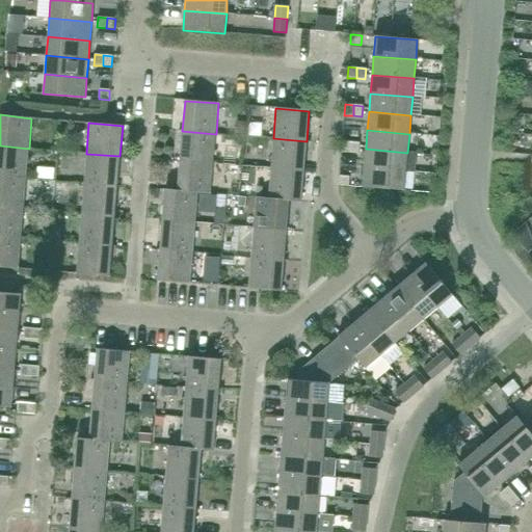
[(213,164),(216,134),(182,131),(180,161),(213,164)]
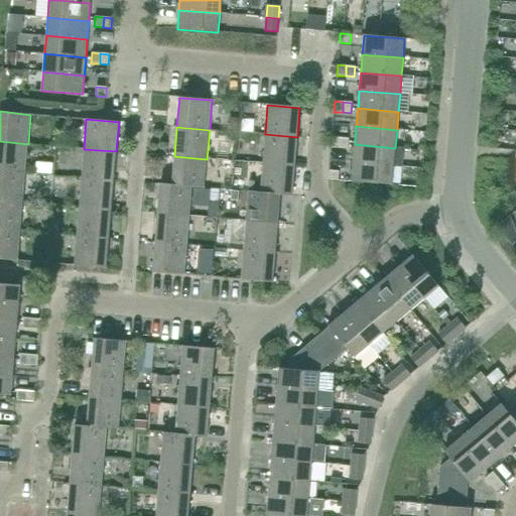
[(294,166),(297,137),(265,134),(262,163),(294,166)]
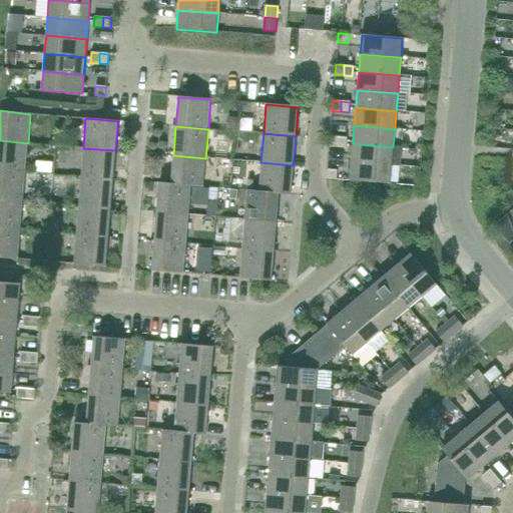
[(338,147),(338,137),(330,136),(329,146),(338,147)]
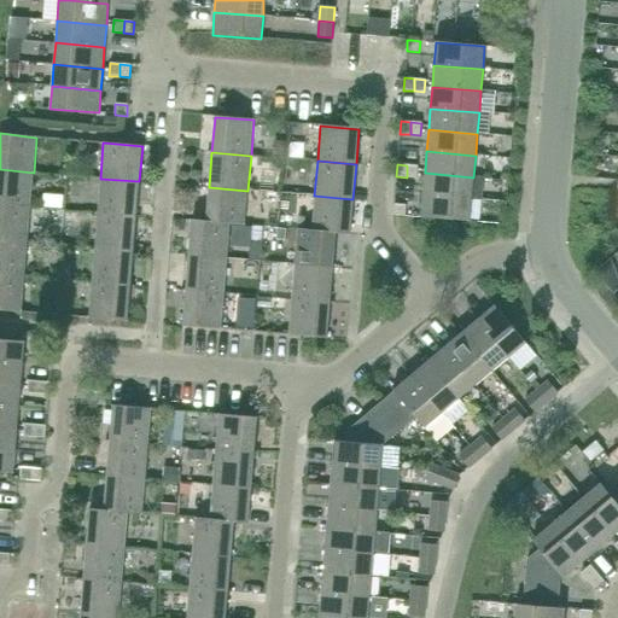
[(417,179),(418,167),(407,165),(407,178),(417,179)]
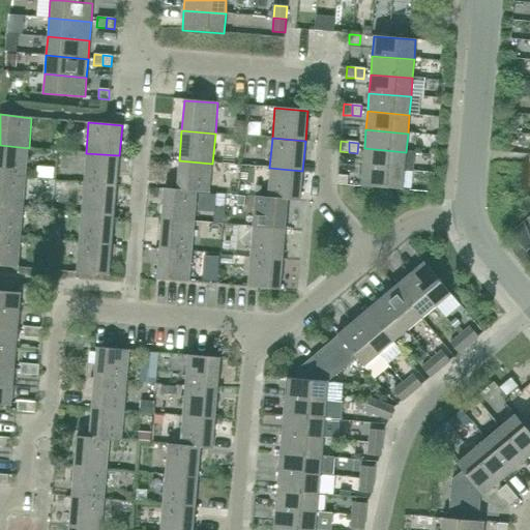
[(0,175),(26,178),(29,148),(0,145),(0,175)]
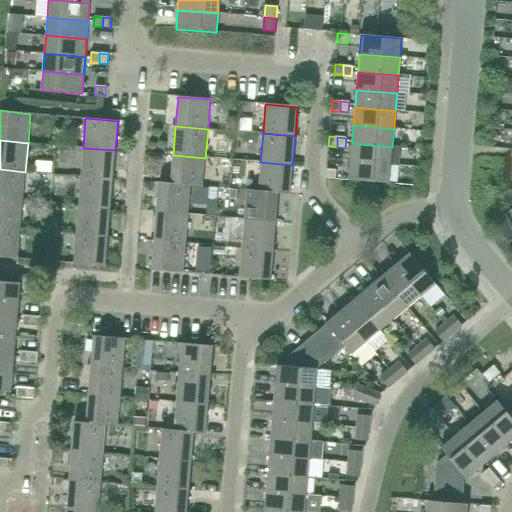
[(391,165),(392,147),(352,143),(350,161),(391,165)]
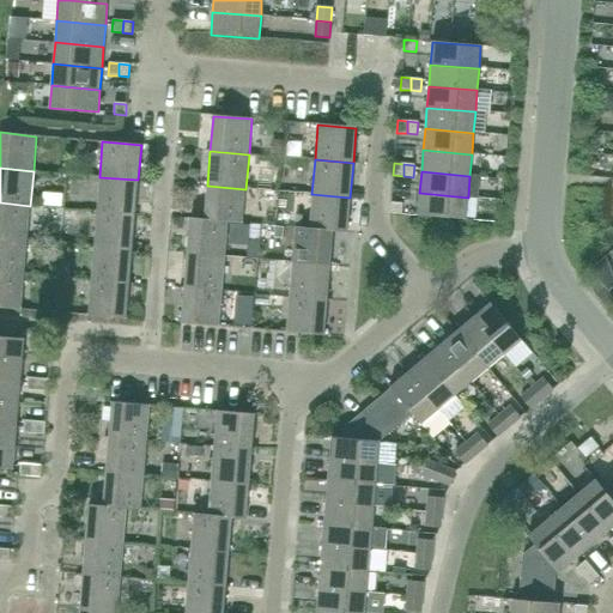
[(135,214),(138,180),(99,177),(96,212),(135,214)]
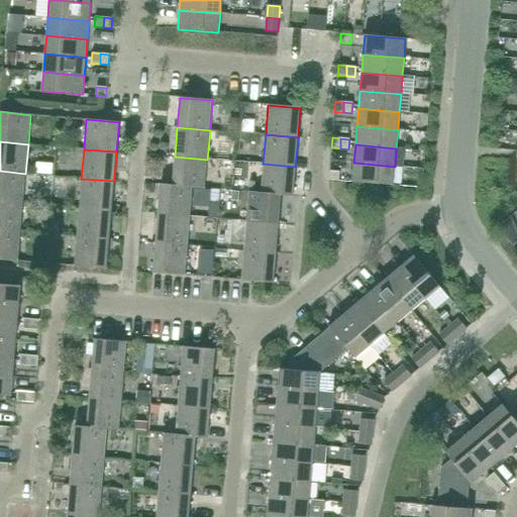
[(205,189),(207,160),(175,157),(172,186),(193,187),(193,188),(205,189)]
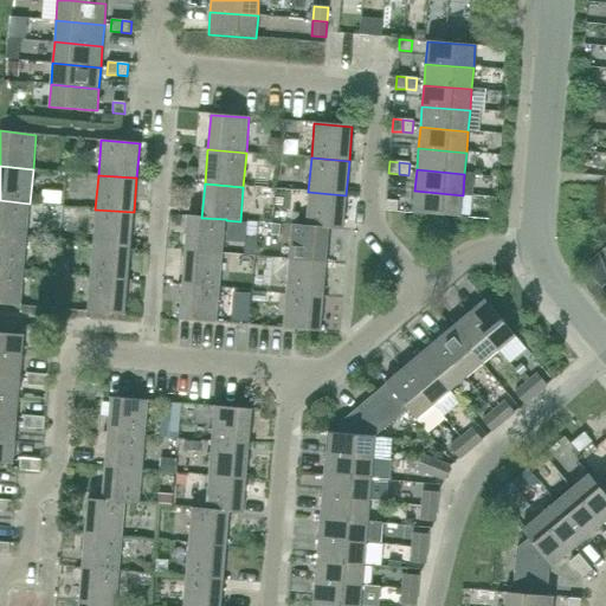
[(461,217),(463,195),(414,191),(412,213),(461,217)]
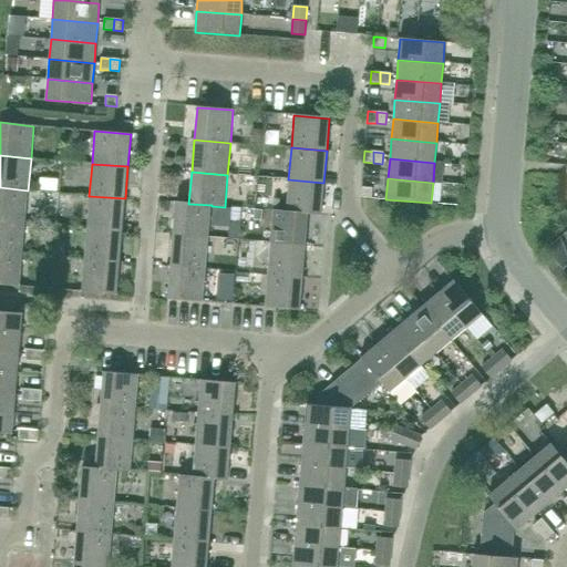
[(321,215),(323,183),(288,179),(286,212),(308,214),(321,215)]
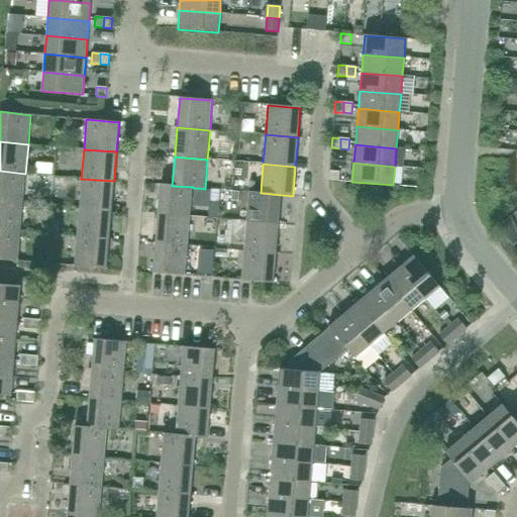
[(0,200),(23,203),(25,174),(0,171),(0,200)]
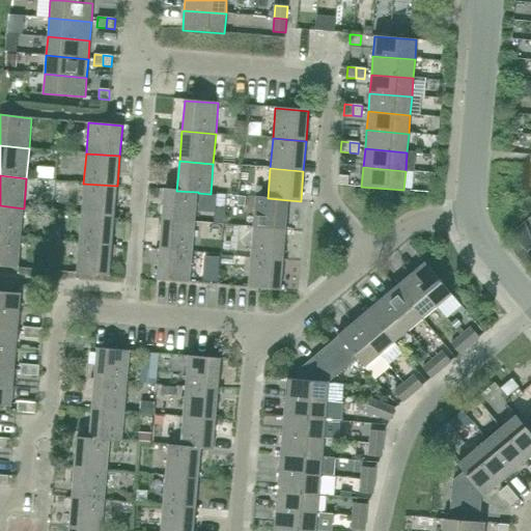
[(347,186),(348,176),(338,175),(337,185),(347,186)]
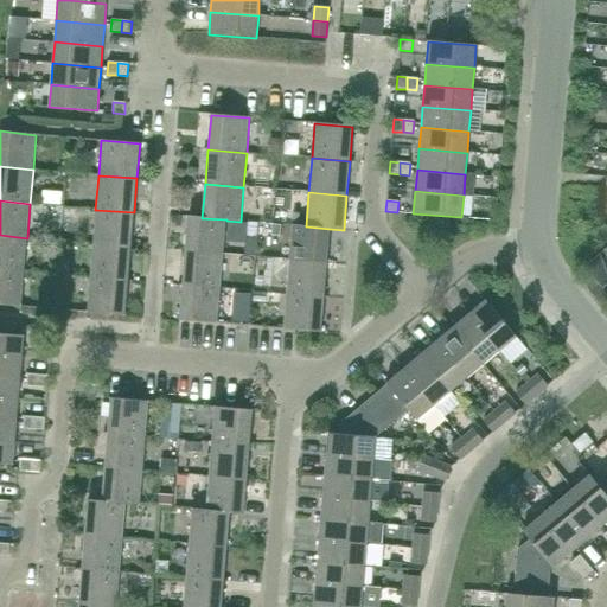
[(131,247),(134,212),(95,210),(93,243),(131,247)]
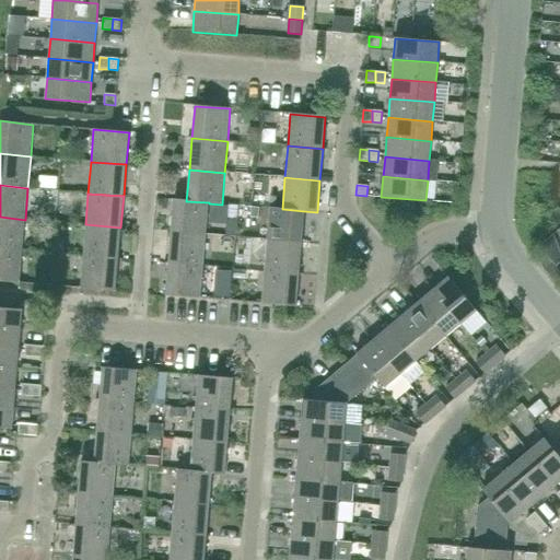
[(209,202),(186,201),(173,199),(171,232),(206,235),(209,203),(209,202)]
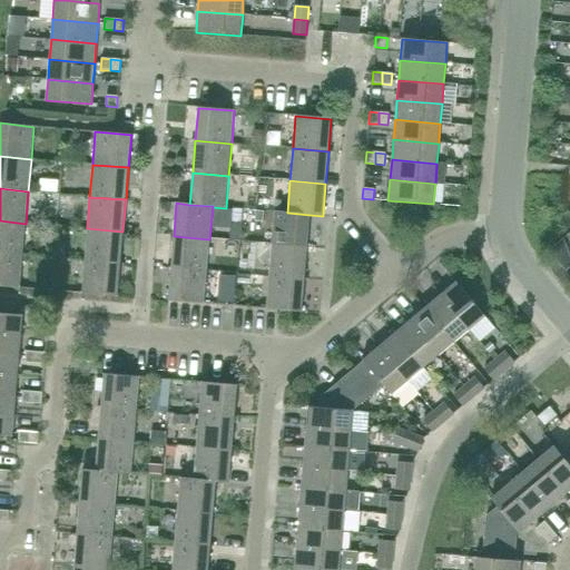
[(287,213),(274,212),(271,244),(307,247),(310,215),(287,213)]
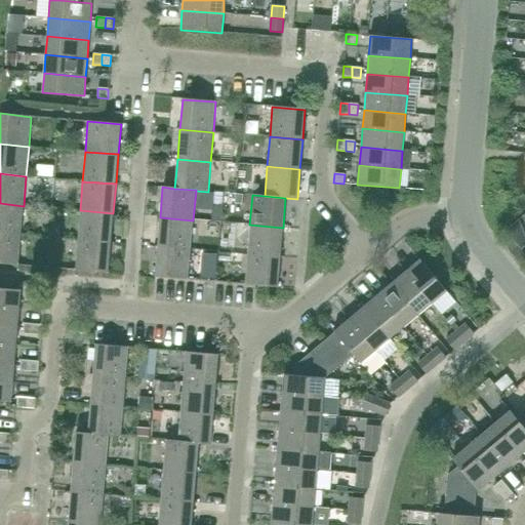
[(0,233),(21,235),(24,206),(0,203),(0,233)]
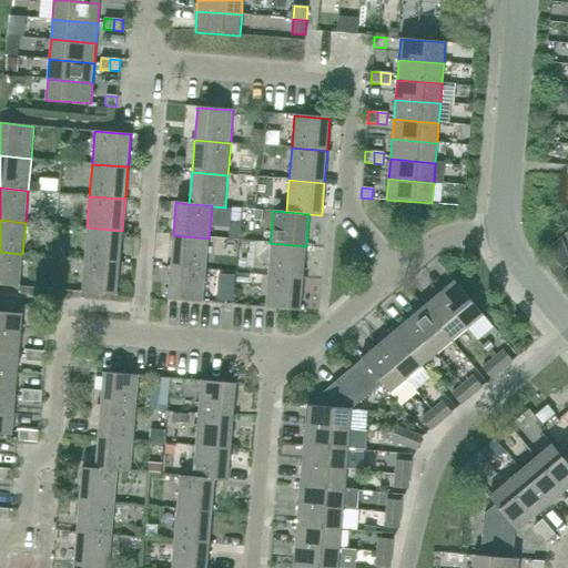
[(120,263),(122,231),(87,227),(83,260),(120,263)]
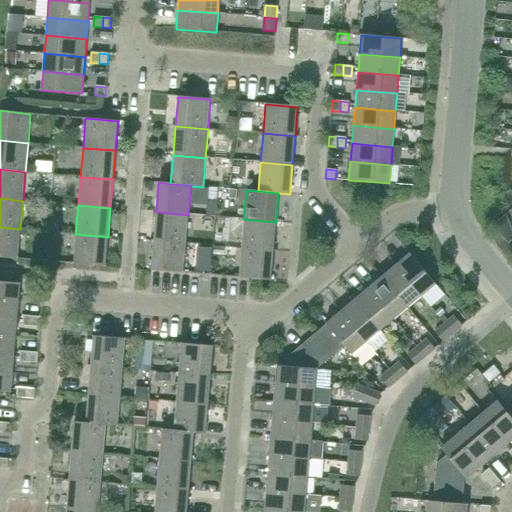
[(219,252),(234,254),(235,241),(238,241),(241,211),(224,209),(219,252)]
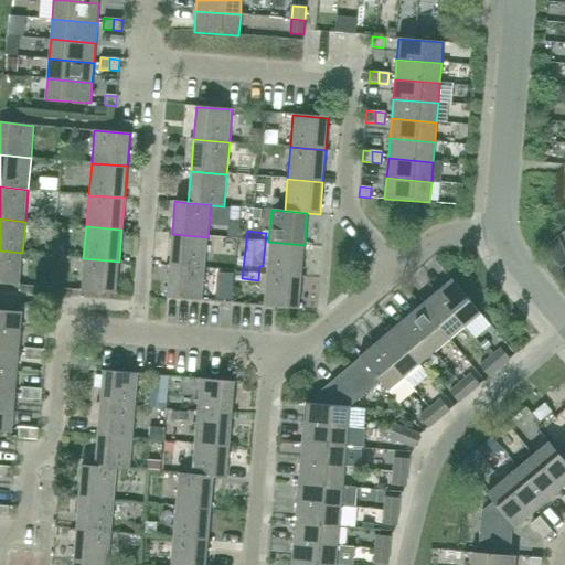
[(205,268),(208,237),(172,234),(170,266),(205,268)]
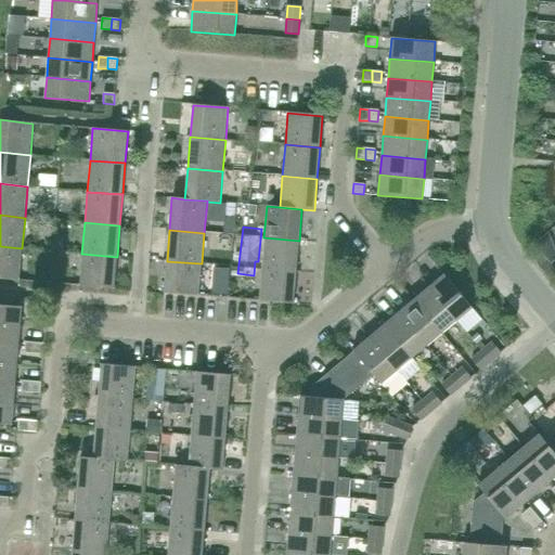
[(296,272),(299,241),(263,237),(261,269),(296,272)]
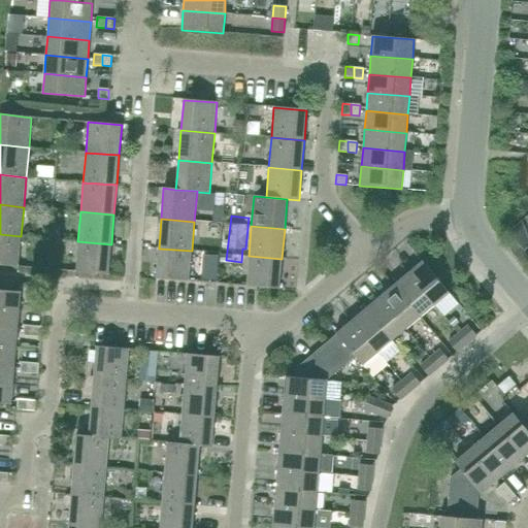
[(0,265),(19,267),(21,236),(0,234),(0,265)]
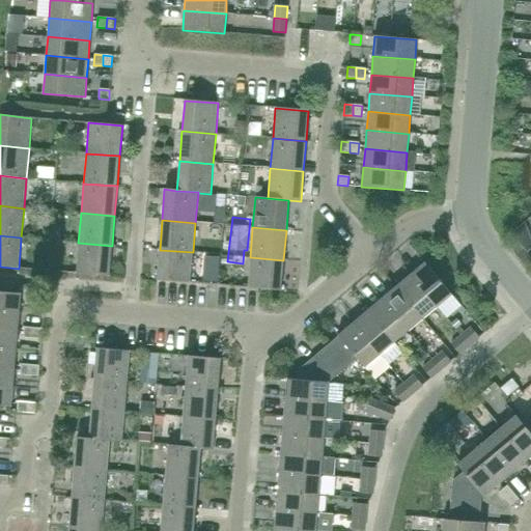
[(109,276),(112,246),(78,243),(76,274),(109,276)]
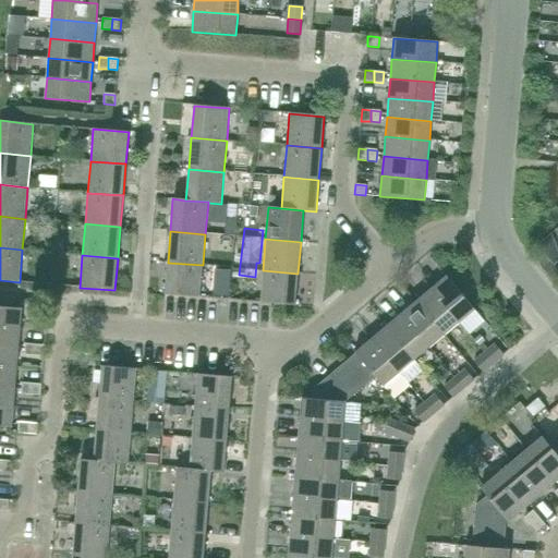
[(199,298),(203,265),(168,263),(165,294),(199,298)]
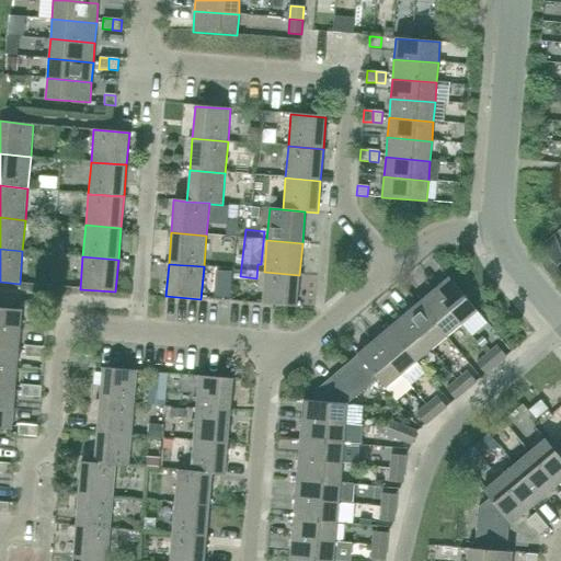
[(297,307),(299,275),(264,272),(261,305),(297,307)]
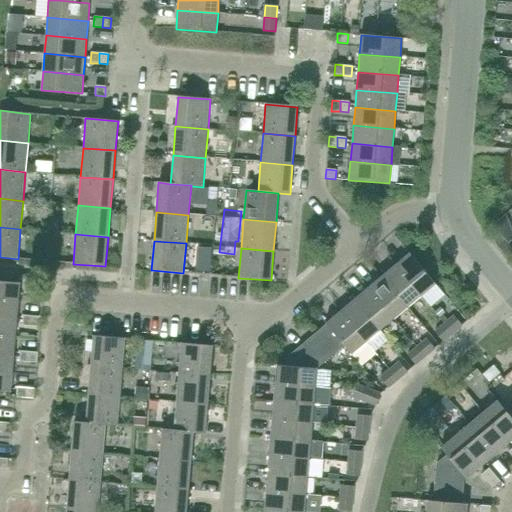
[(421,296),(436,284),(410,253),(395,265),(421,296)]
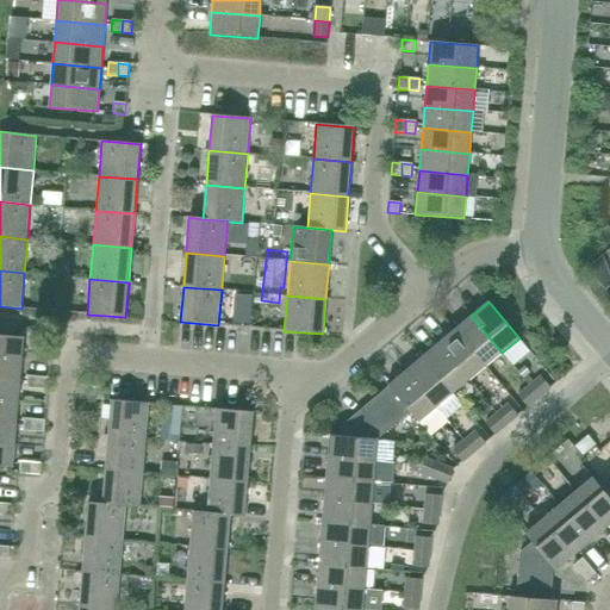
[(485,367),(502,353),(471,316),(454,330),(485,367)]
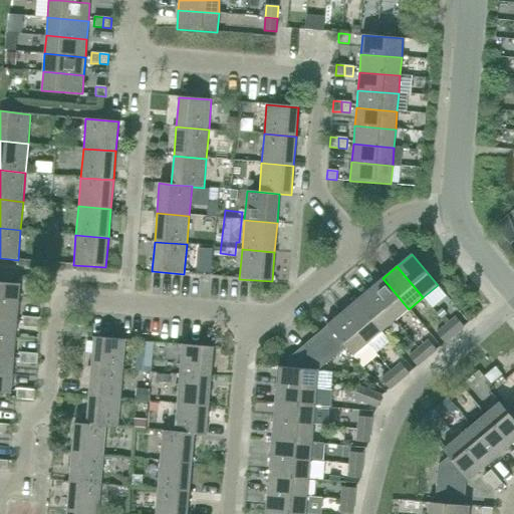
[(396,321),(409,309),(382,278),(369,290),(396,321)]
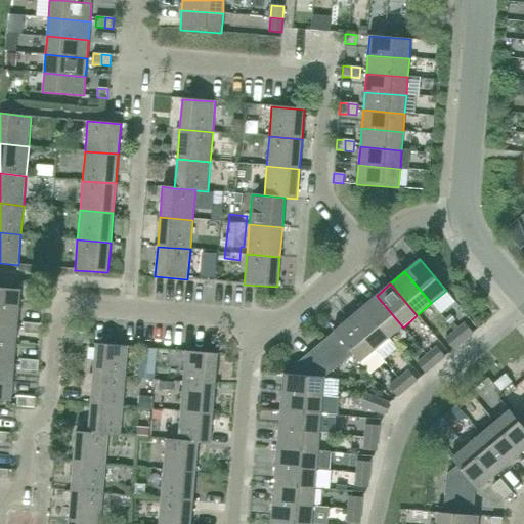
[(0,307),(19,309),(20,290),(0,288),(0,307)]
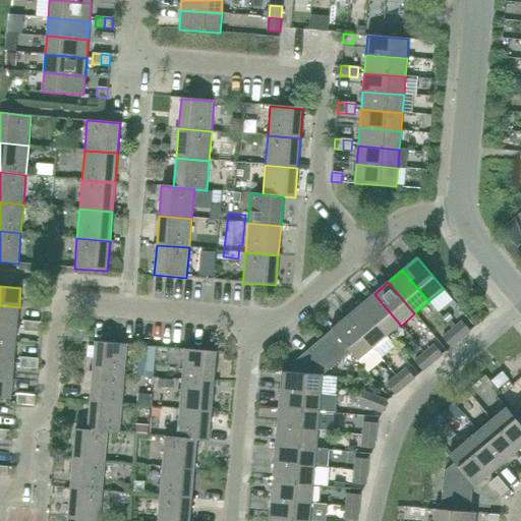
[(43,299),(44,290),(34,289),(33,298),(43,299)]
